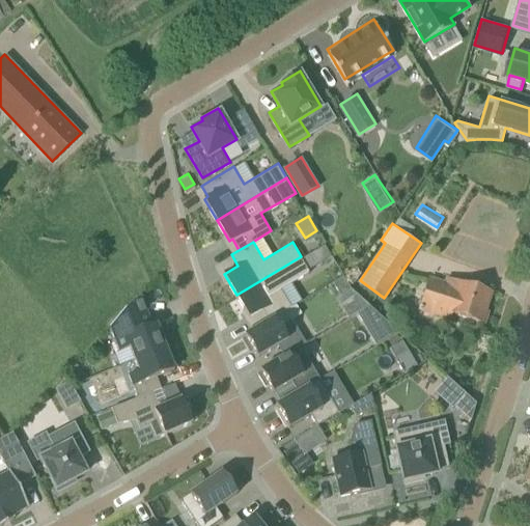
[(313,249),(319,260),(333,253),(326,242),(313,249)]
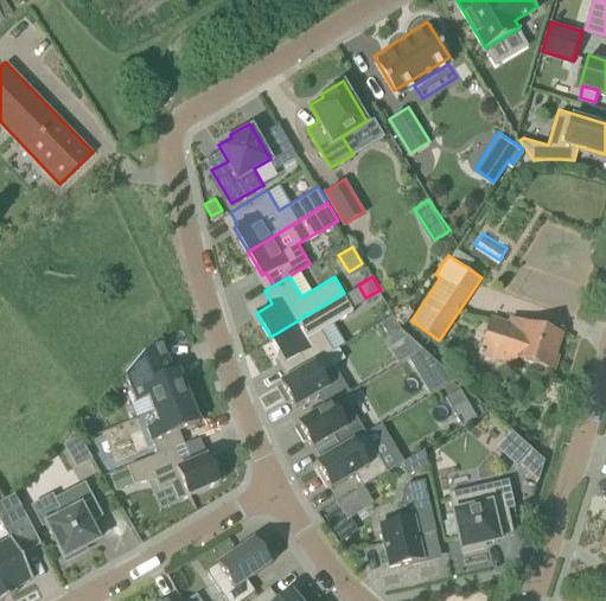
[(353,309),(344,293),(270,337),(285,360),(300,351),(307,364),(314,360),(333,349),(321,328),(353,309)]
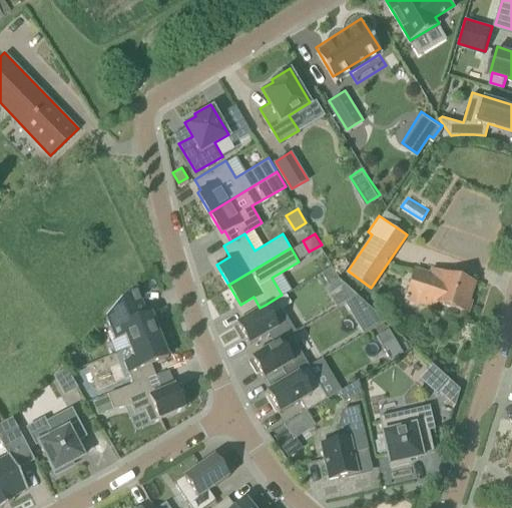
[(322,269),(329,282),(340,275),(333,263),(322,269)]
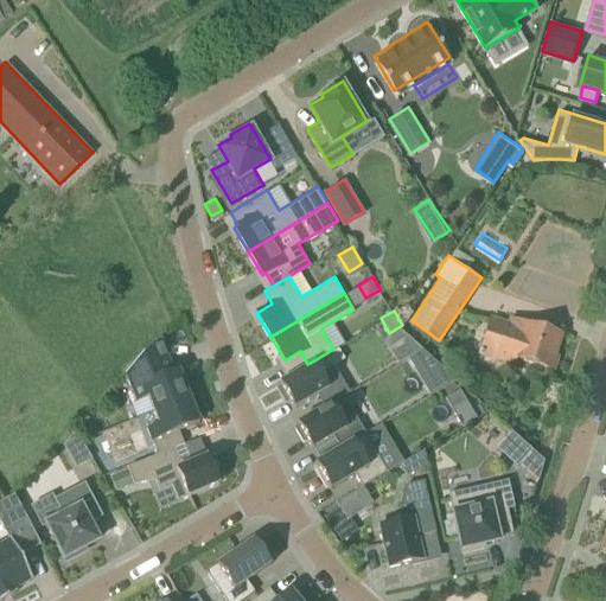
[(517,356),(550,366),(561,331),(512,315),(510,321),(490,315),(477,351),(515,364),(517,356)]
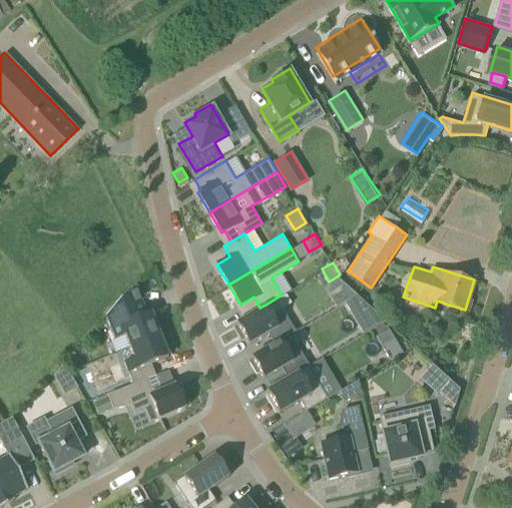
[(329,282),(326,284),(337,304),(345,299),(357,291),(340,275),(329,282)]
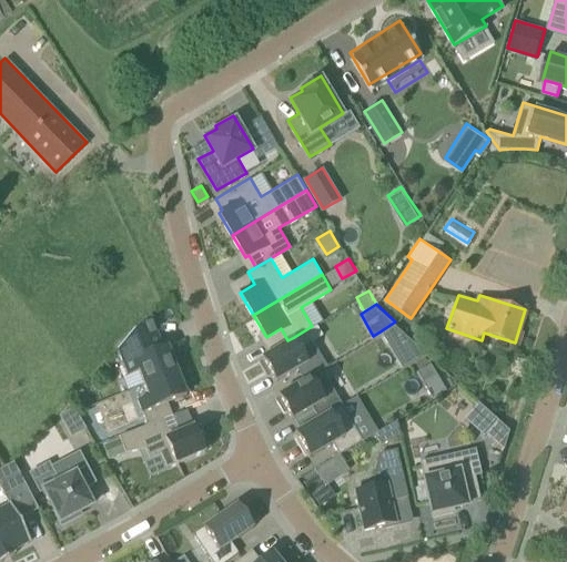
[(144,381),(179,367),(172,350),(170,351),(168,344),(162,346),(149,313),(117,346),(128,373),(139,368),(144,381)]
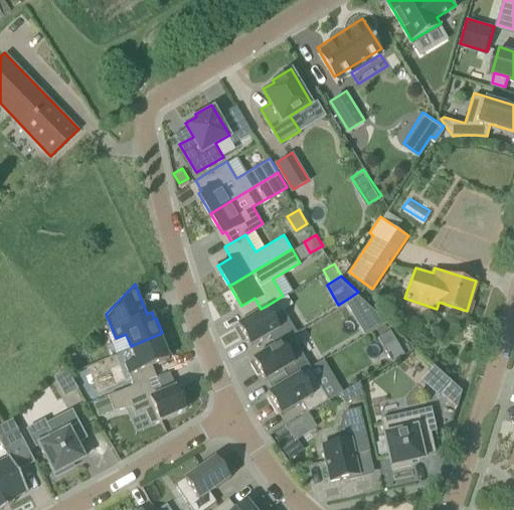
[(383,321),(358,292),(346,300),(365,331),(383,321)]
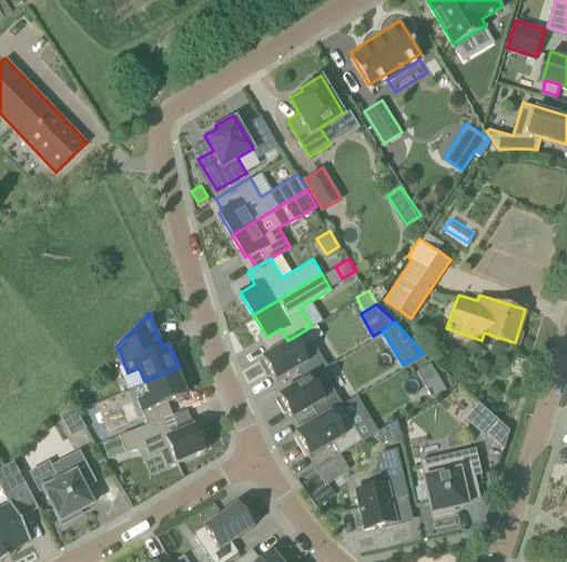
[(287,340),(262,356),(263,358),(261,360),(267,373),(271,371),(275,379),(297,366),(304,378),(322,367),(327,364),(312,339),(300,346),(294,337),(287,340)]
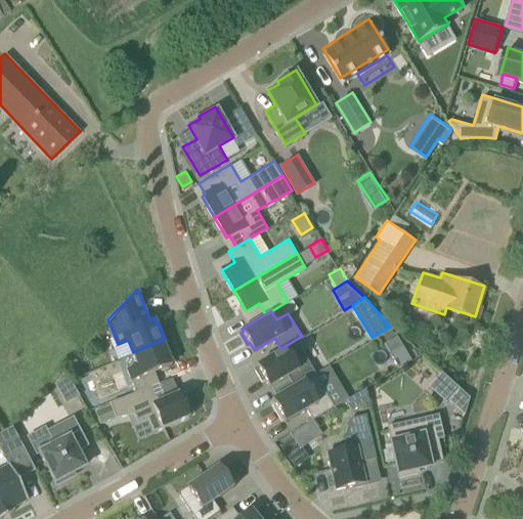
[(412,357),(397,333),(385,340),(400,364),(412,357)]
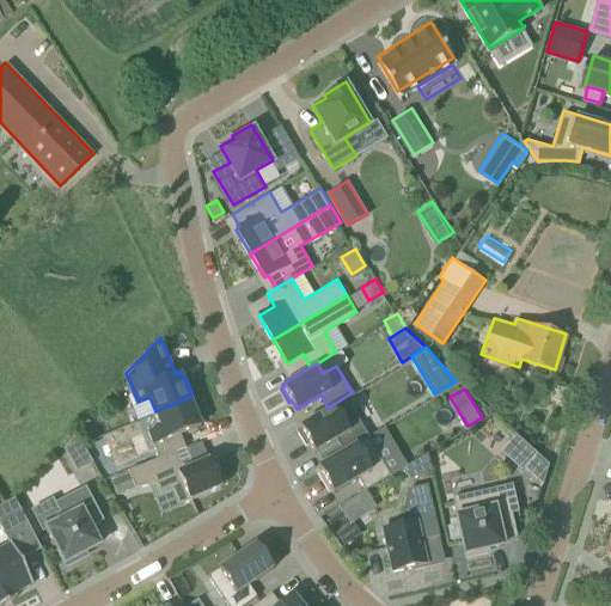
[(200,414),(193,396),(156,411),(160,424),(148,429),(159,455),(185,445),(181,432),(201,423),(197,415),(200,414)]
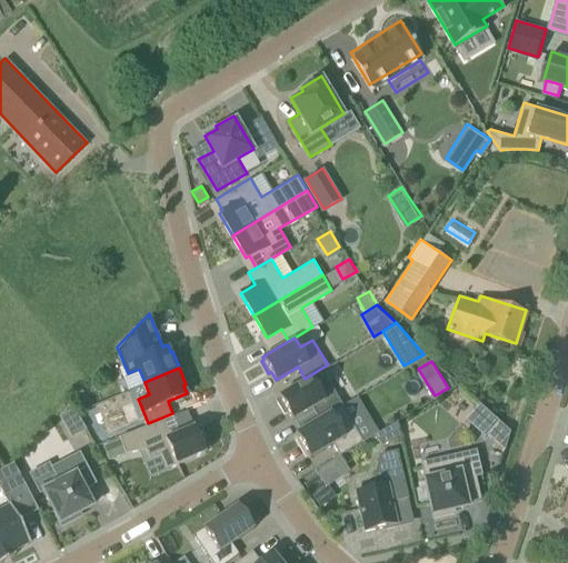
[(344,403),(322,368),(305,379),(279,393),(280,396),(278,398),(285,411),(288,409),(292,416),(312,405),(320,416),(342,404),(344,403)]
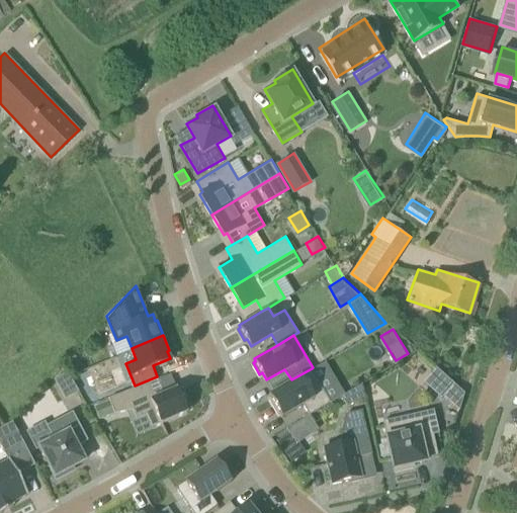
[(459,408),(465,389),(437,364),(424,378),(442,394),(444,392),(459,408)]
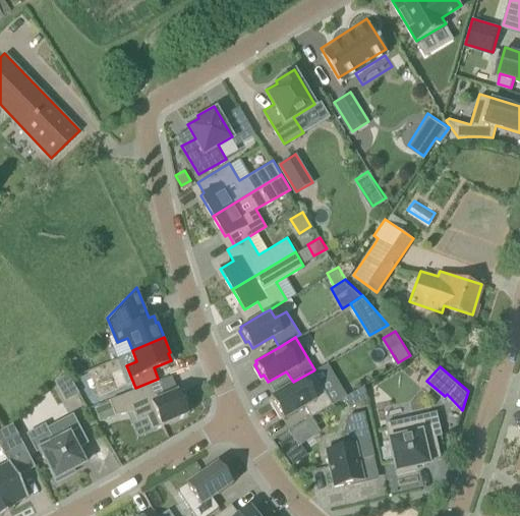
[(332,403),(313,370),(293,382),(271,395),(273,398),(271,399),(280,415),(282,414),(284,417),(305,405),(311,415),(332,403)]
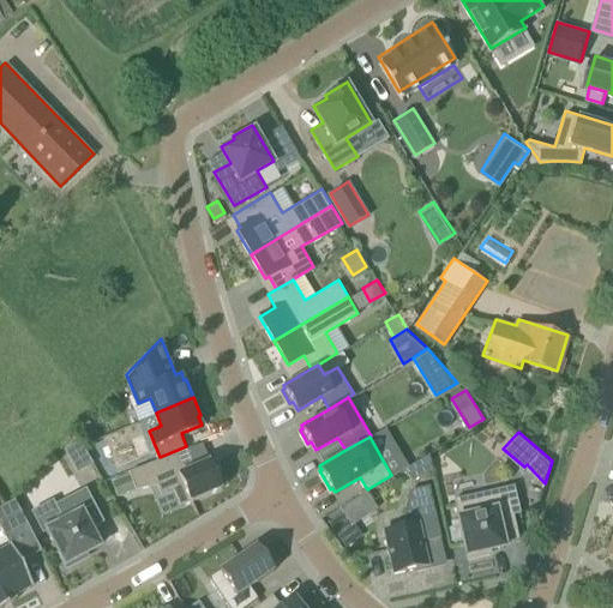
[(211,462),(210,458),(185,469),(176,451),(128,470),(130,473),(136,487),(157,482),(162,494),(174,489),(180,504),(222,486),(221,482),(226,480),(217,459),(211,462)]
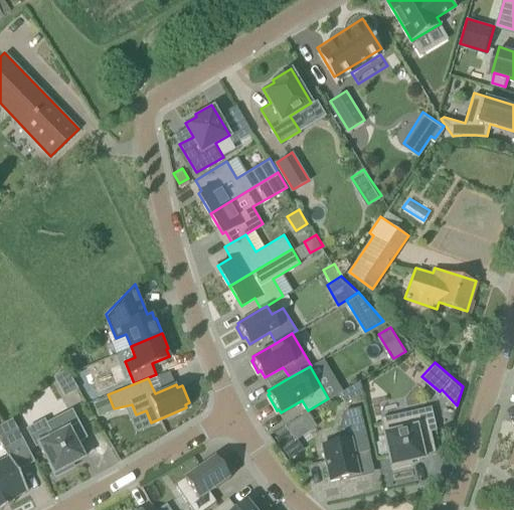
[(340,391),(346,401),(363,391),(360,379),(340,391)]
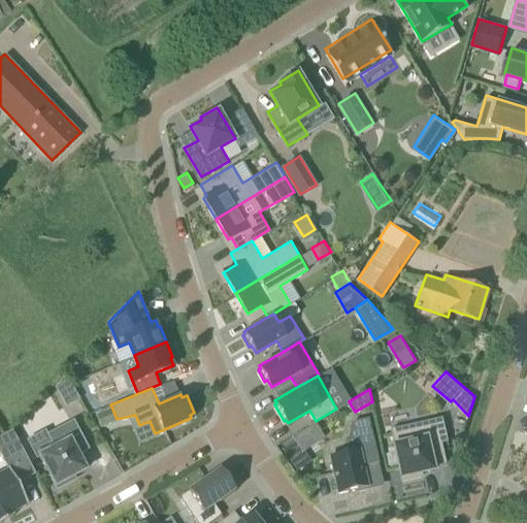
[(363,464),(380,460),(369,416),(368,416),(368,417),(353,420),(347,447),(348,451),(331,455),(339,491),(368,485),(363,464)]
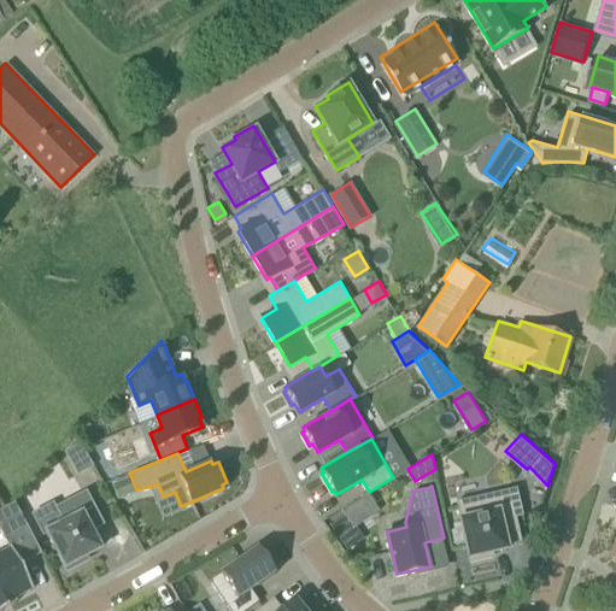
[(517,486),(457,499),(470,559),(493,554),(492,551),(508,547),(506,542),(504,533),(520,529),(516,515),(523,513),(517,486)]
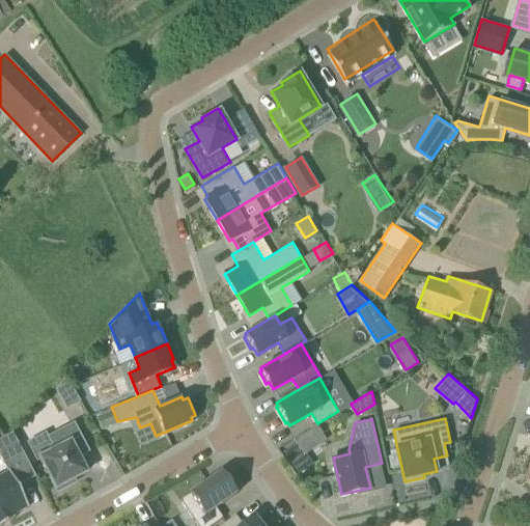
[(86,470),(84,467),(78,455),(90,449),(75,420),(48,434),(56,449),(42,457),(58,489),(76,479),(74,476),(86,470)]
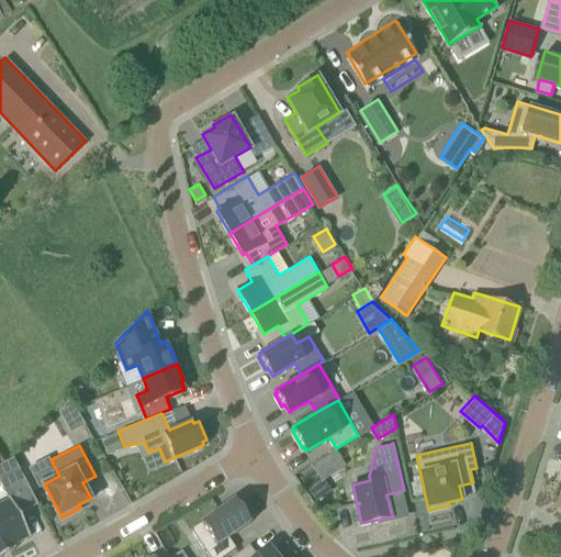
[(18,511),(37,500),(12,452),(7,457),(0,460),(0,480),(8,497),(0,500),(0,552),(13,545),(11,542),(30,532),(18,511)]
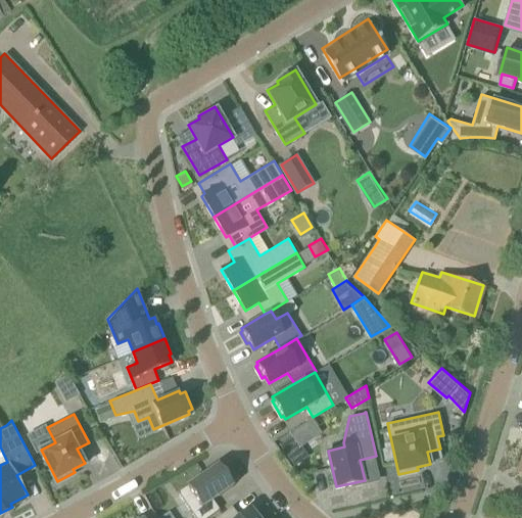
[(289,437),(280,443),(294,464),(303,458),(296,448),(300,444),(293,434),(289,437)]
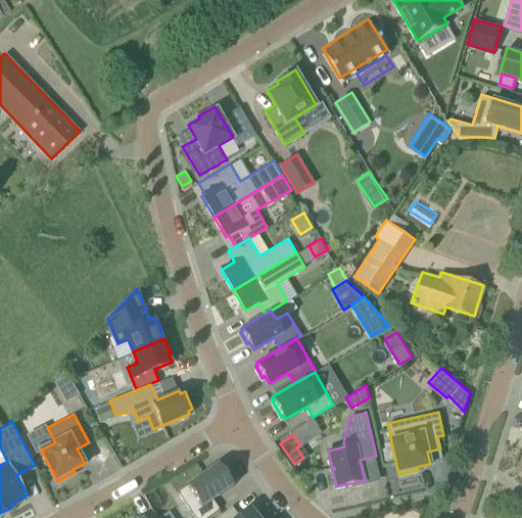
[(219,462),(178,490),(196,517),(204,517),(220,508),(212,498),(233,483),(231,480),(235,478),(225,463),(221,465),(219,462)]
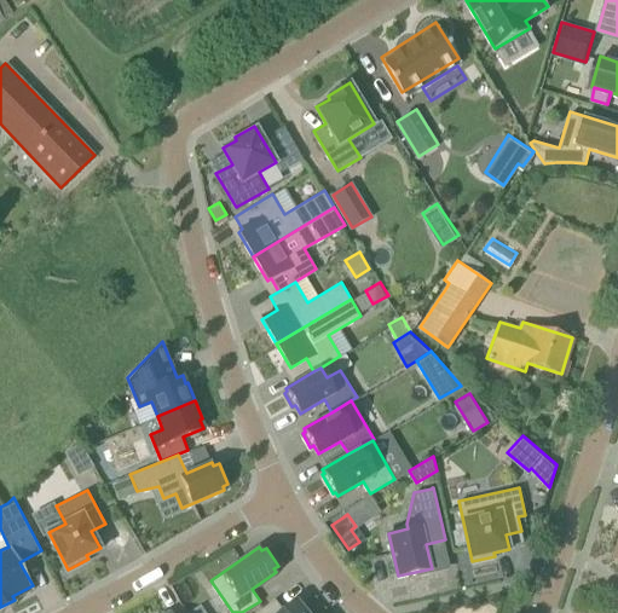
[(311,612),(305,605),(302,606),(296,599),(284,609),(275,597),(255,612),(311,612)]
